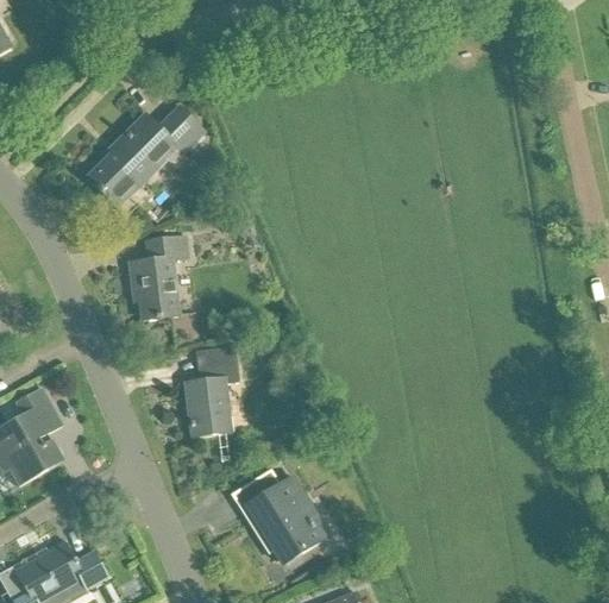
[(0,50),(12,44),(0,23),(0,50)]
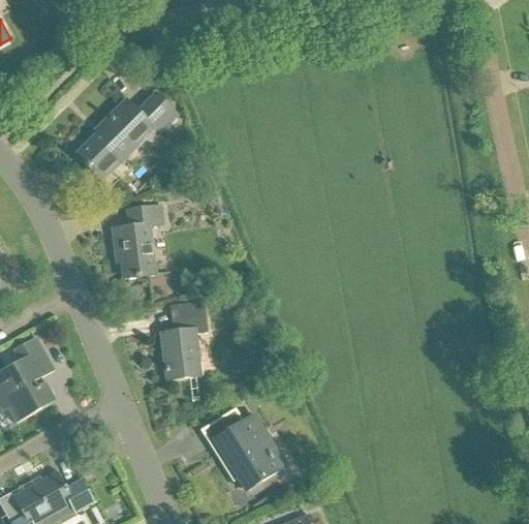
[(158,132),(177,115),(155,93),(137,110),(126,98),(103,121),(105,123),(74,153),(109,187),(110,186),(102,179),(124,157),(120,154),(128,146),(129,148),(152,126),(158,132)]
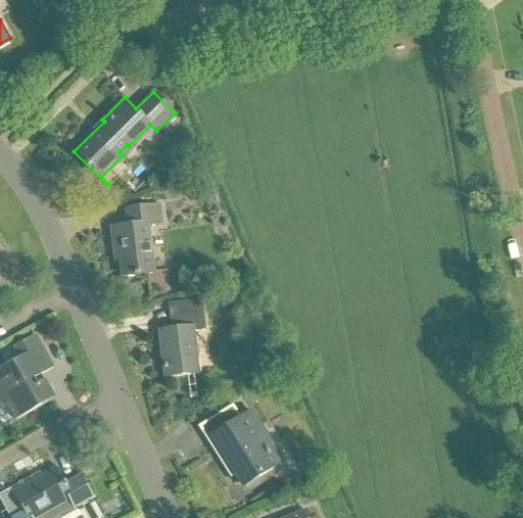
[(153,270),(147,222),(160,220),(158,202),(126,206),(128,223),(111,225),(114,248),(119,247),(123,274),(153,270)]
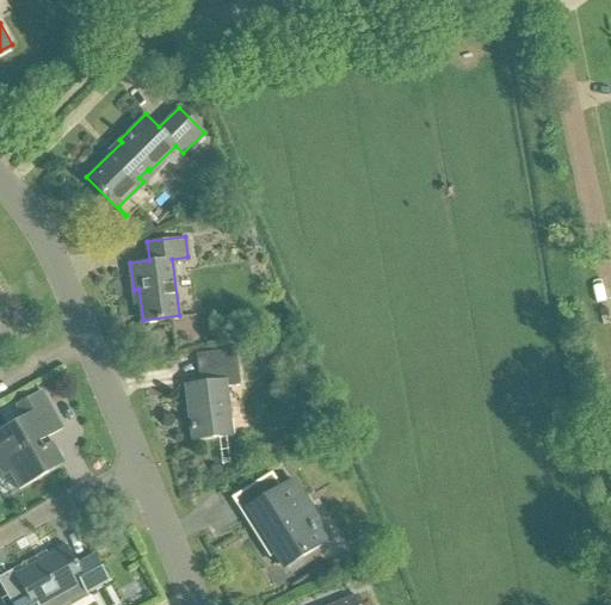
[(285,353),(272,343),(263,355),(276,366),(285,353)]
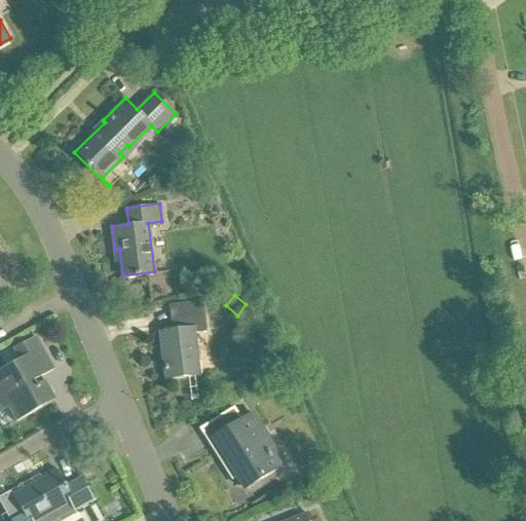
[(158,329),(164,377),(201,373),(195,331),(207,329),(204,310),(178,313),(179,326),(158,329)]
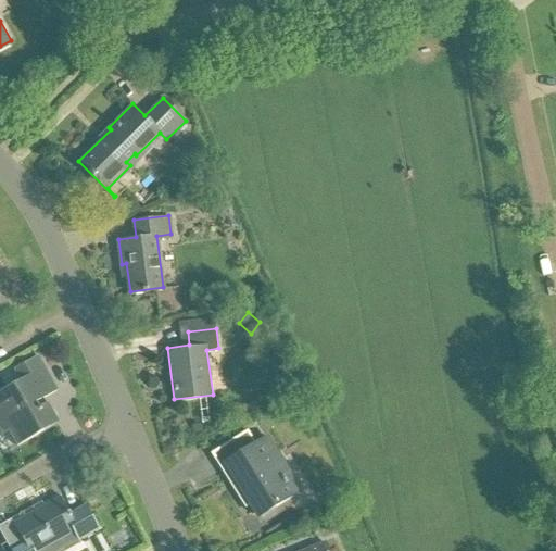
[(0,451),(0,452),(58,421),(43,396),(57,388),(38,353),(14,367),(21,378),(0,389),(0,426),(2,430),(10,426),(19,441),(0,451)]
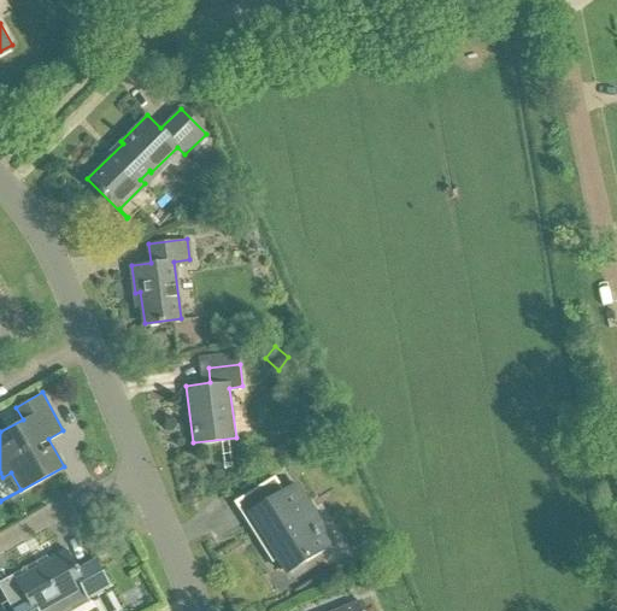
[(234,500),(262,539),(258,541),(272,560),(276,557),(286,571),(323,544),(313,532),(316,529),(312,524),(310,526),(295,505),(304,498),(291,481),(278,489),(268,475),(234,500)]
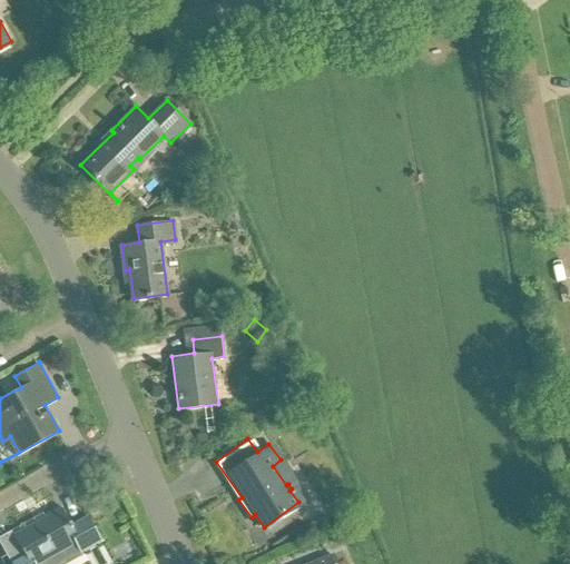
[(22,550),(9,557),(12,563),(35,563),(79,540),(85,548),(102,538),(88,513),(71,523),(60,504),(43,514),(45,515),(13,532),(22,550)]
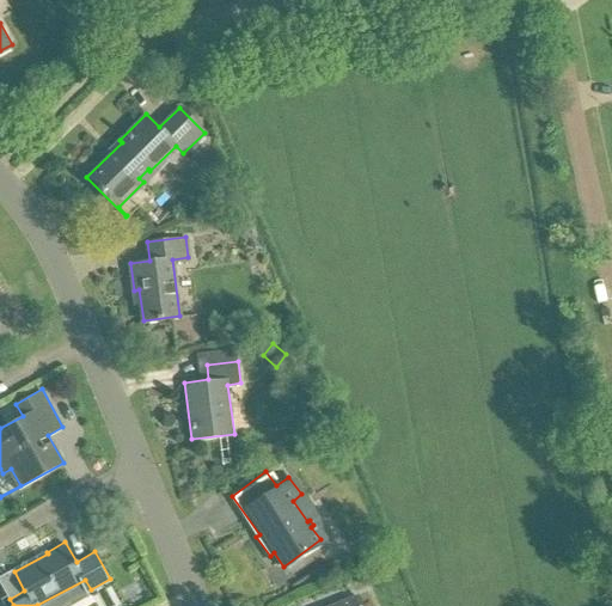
[(362,605),(357,594),(326,605),(362,605)]
